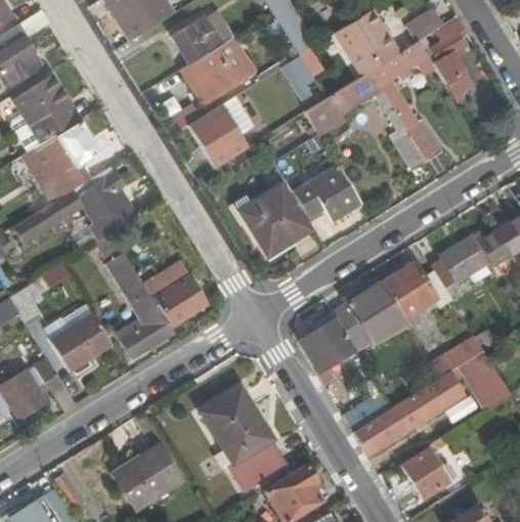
[(0,0),(0,27),(13,19),(2,0),(0,0)]
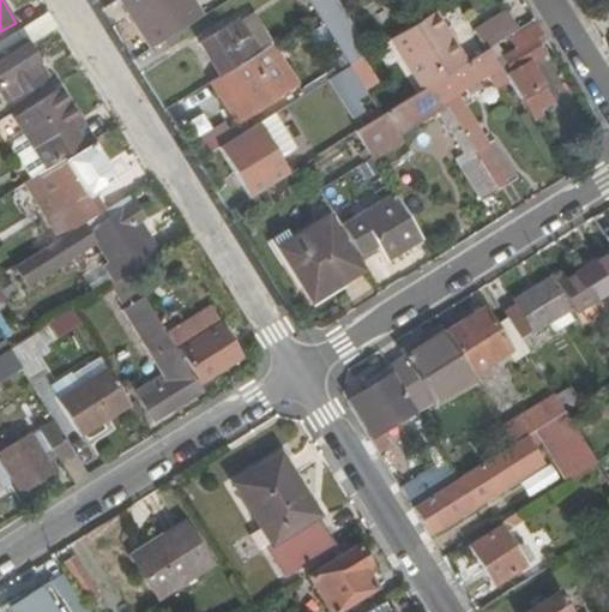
[(119,0),(133,23),(149,51),(190,25),(174,0),(119,0)]
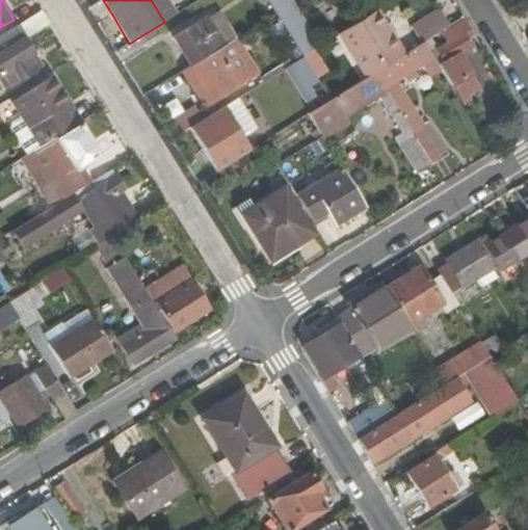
[(292,0),(275,10),(276,12),(280,18),(304,57),(321,47),(292,0)]
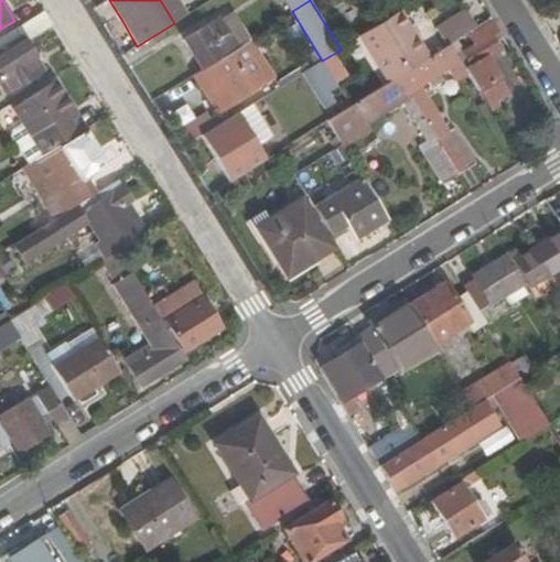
[(55,26),(44,10),(18,26),(24,40),(0,55),(0,85),(6,95),(45,71),(35,53),(28,42),(55,26)]
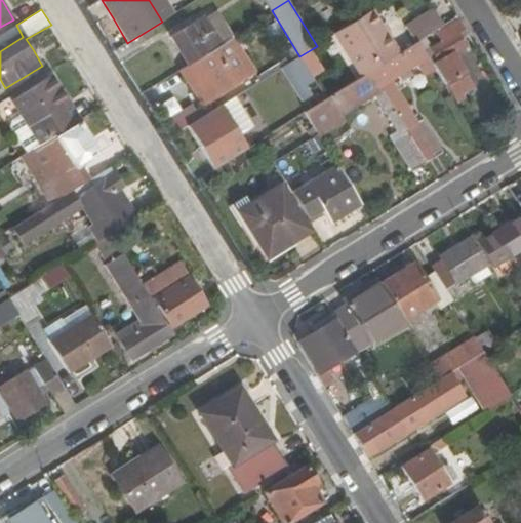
[(189,65),(215,48),(222,45),(233,38),(236,36),(219,11),(172,40),(189,65)]
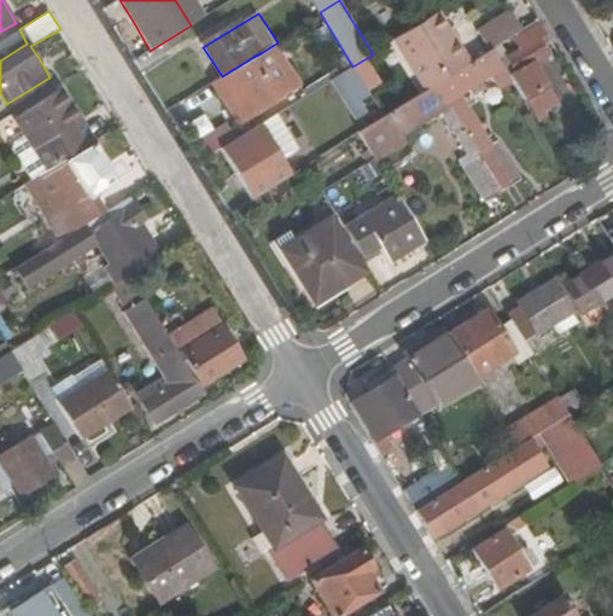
[(479,34),(490,50),(494,47),(513,35),(517,33),(506,18),(479,34)]
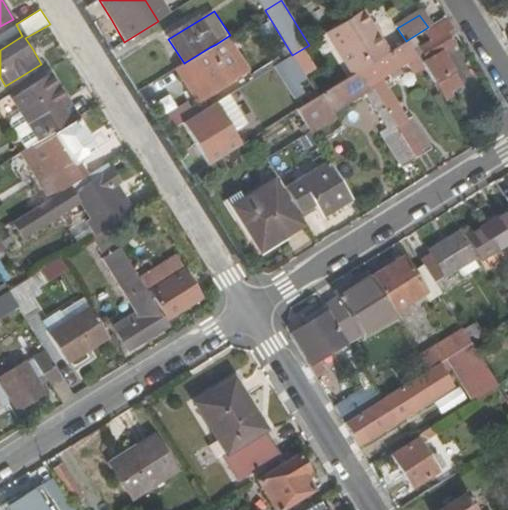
[(454,27),(446,15),(428,27),(425,29),(432,38),(421,45),(428,57),(423,61),(426,67),(447,101),(456,94),(455,90),(464,83),(444,51),(455,44),(448,31),(454,27)]
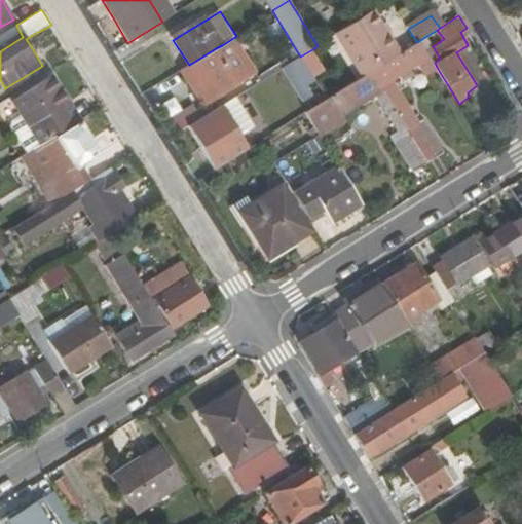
[(300,57),(276,17),(265,25),(290,64),(300,57)]
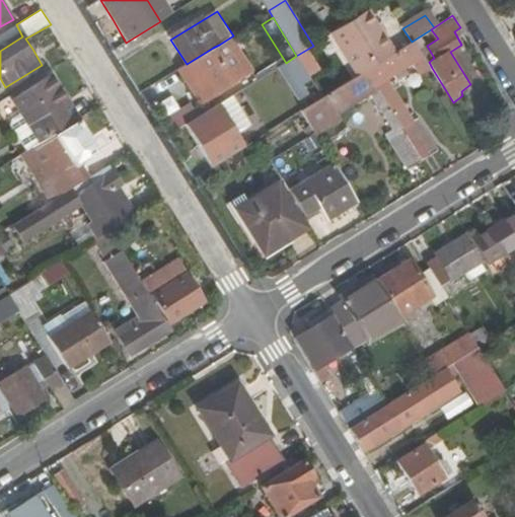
[(251,72),(230,38),(219,45),(213,48),(187,64),(179,69),(190,86),(201,103),(251,72)]
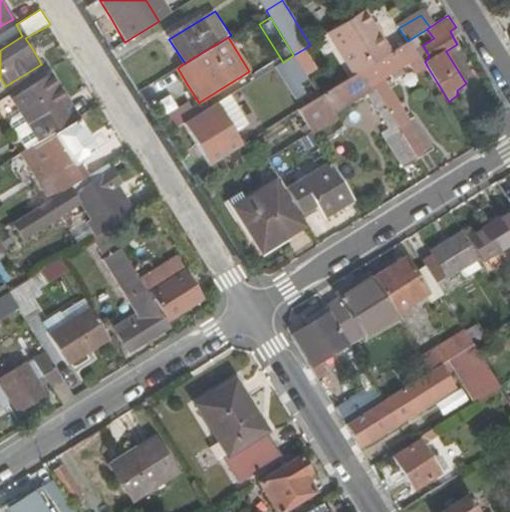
[(362,70),(418,158),(433,149),(415,117),(412,119),(387,78),(410,63),(417,73),(428,67),(425,61),(411,39),(408,41),(362,70)]
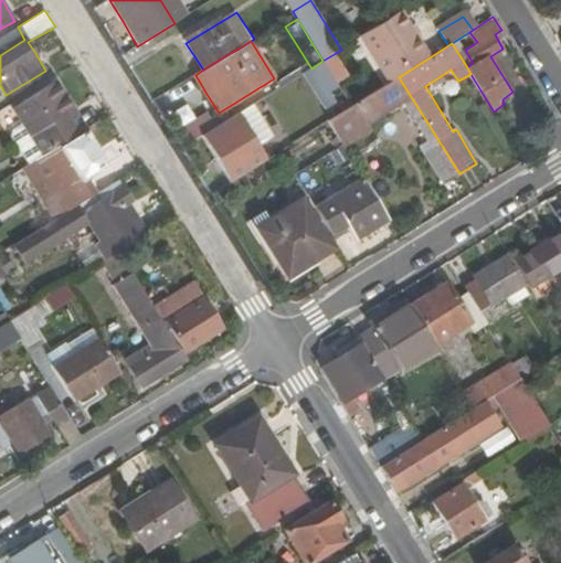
[(311,68),(304,73),(319,99),(339,87),(323,61),(311,68)]
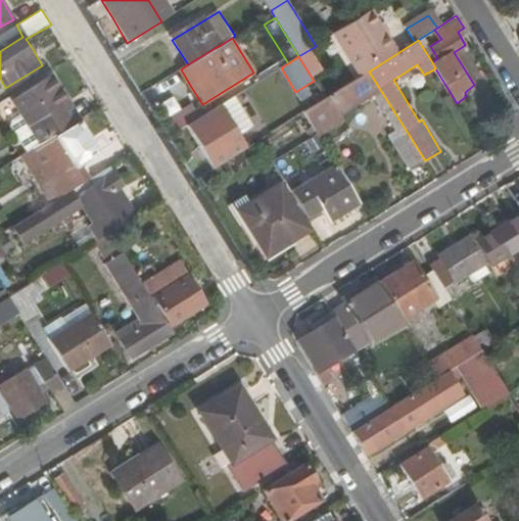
[(65,93),(51,72),(11,96),(42,143),(56,134),(81,119),(65,93)]
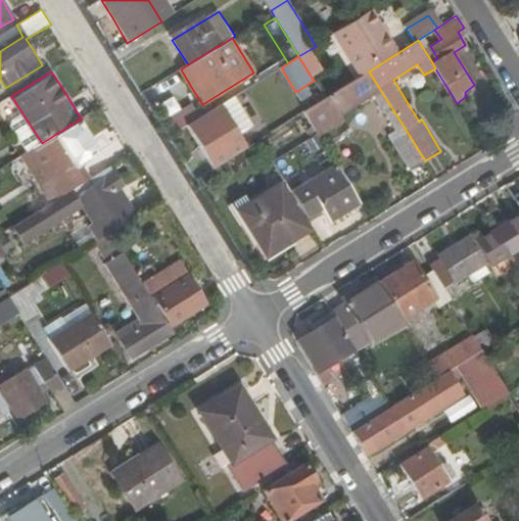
[(369,72),(325,98),(303,111),(317,132),(322,140),(347,123),(342,114),(373,95),(397,131),(390,136),(412,170),(425,160),(369,72)]
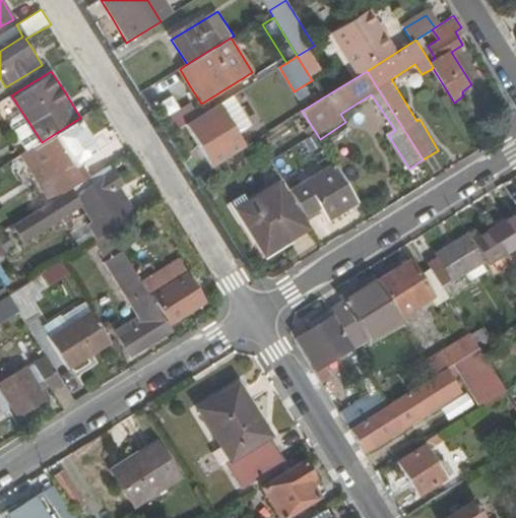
[(211,166),(261,135),(235,93),(186,124),(199,144),(211,166)]
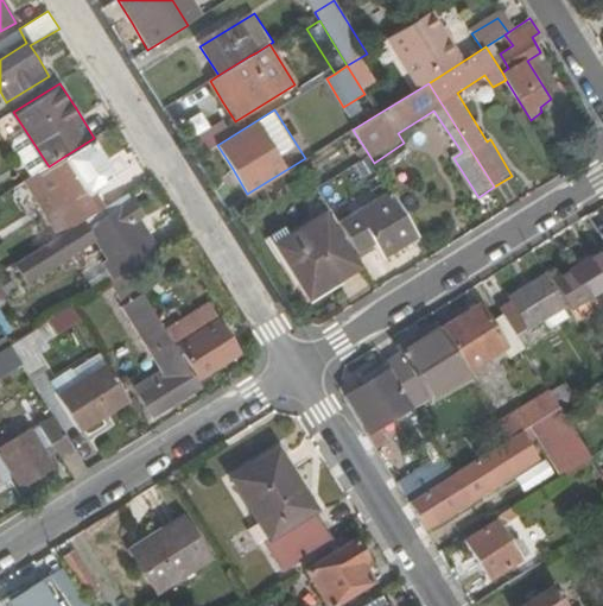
[(69,159),(65,156),(49,166),(19,184),(24,193),(43,182),(50,193),(76,176),(88,196),(50,220),(61,237),(107,207),(95,191),(118,177),(108,161),(96,141),(69,159)]
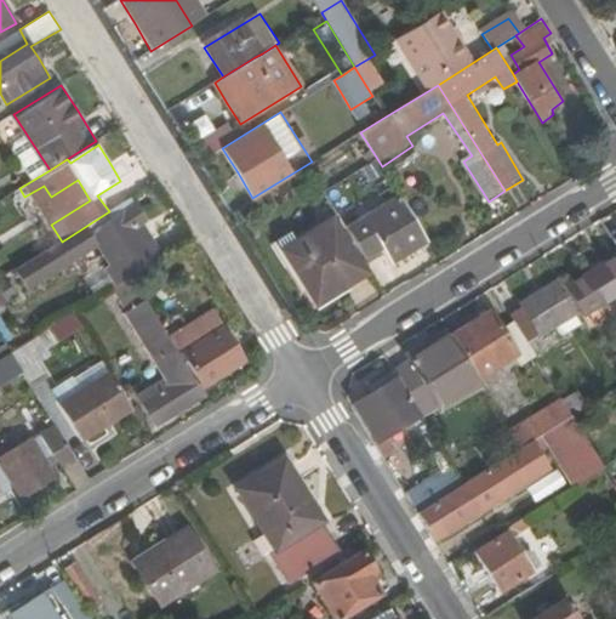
[(429,242),(400,196),(348,228),(368,260),(385,250),(393,263),(411,253),(429,242)]
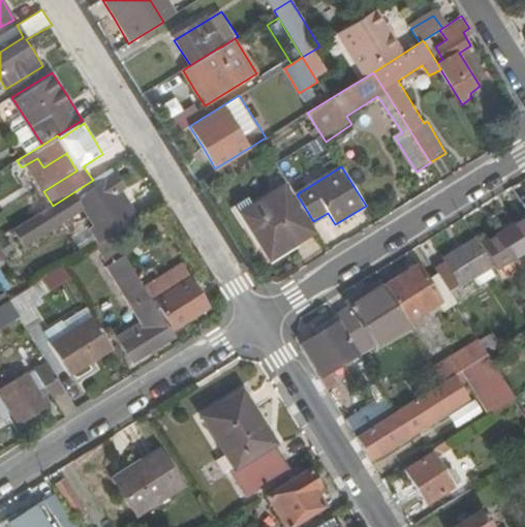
[(114,235),(139,219),(126,199),(121,192),(126,188),(114,169),(16,230),(24,245),(84,208),(95,226),(91,229),(100,243),(102,242),(114,235)]
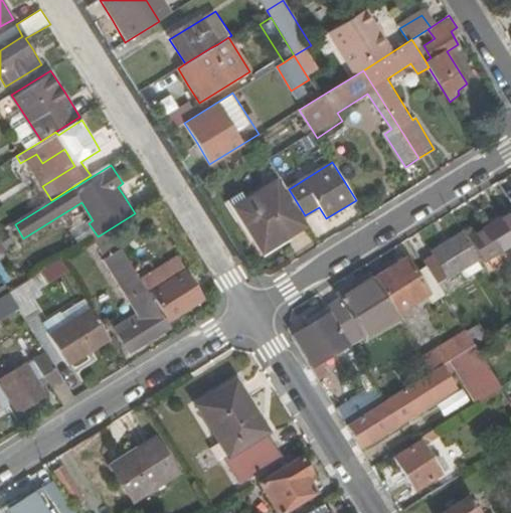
[(305,226),(276,181),(234,207),(248,230),(264,252),(305,226)]
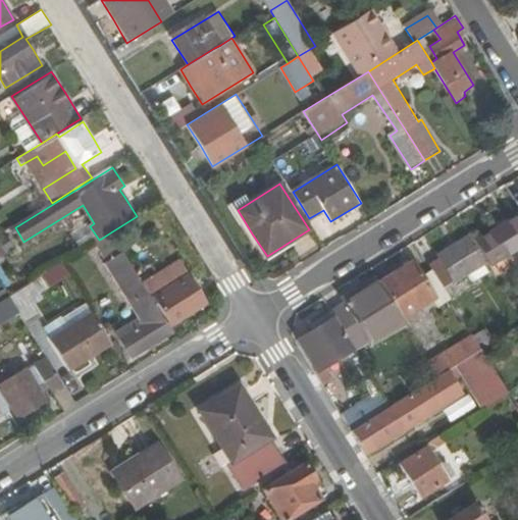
[(475,241),(489,264),(491,267),(517,251),(517,215),(499,226),(475,241)]
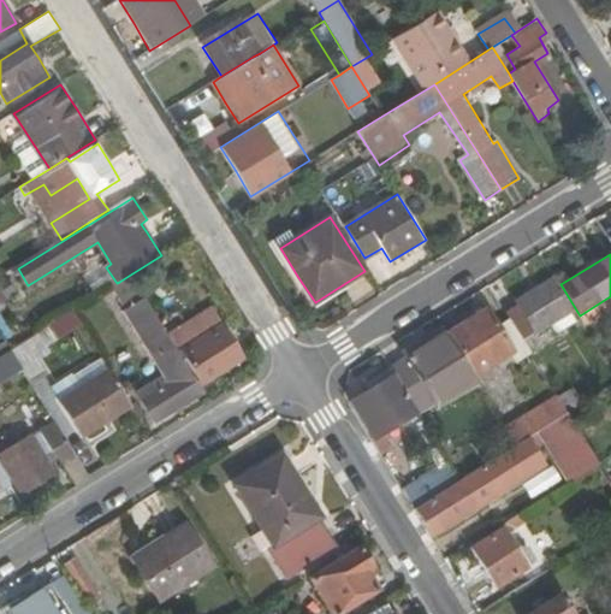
[(124,290),(137,282),(132,273),(119,282),(124,290)]
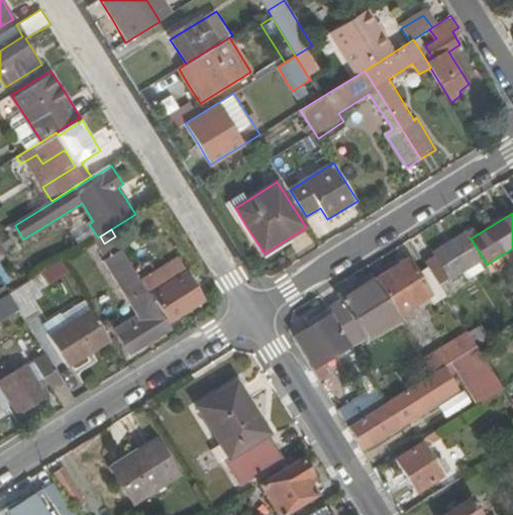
[(471,238),(468,233),(450,243),(434,253),(450,281),(465,273),(469,282),(486,271),(481,264),(485,262),(471,238)]
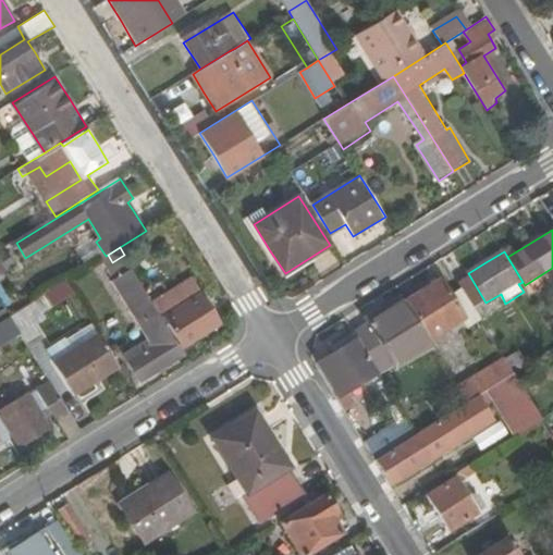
[(164,368),(187,353),(183,346),(157,305),(131,266),(124,255),(112,262),(120,273),(117,275),(159,341),(128,359),(142,382),(164,368)]
